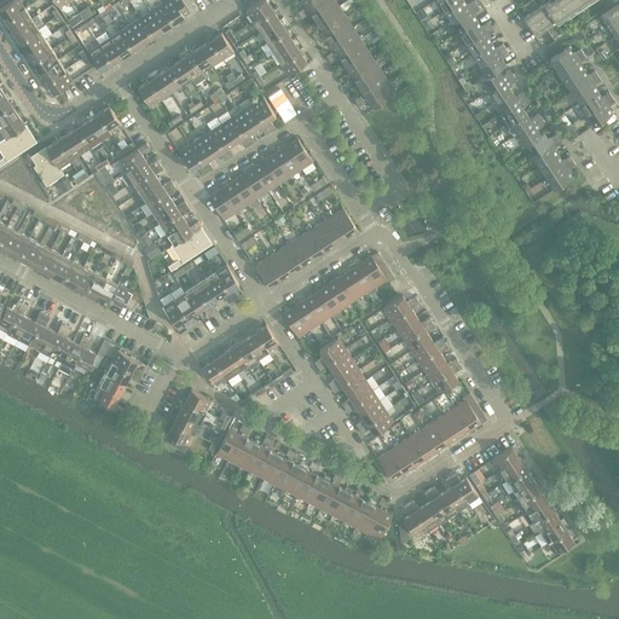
[(11,0),(0,7),(0,11),(6,21),(24,7),(19,0),(11,0)]
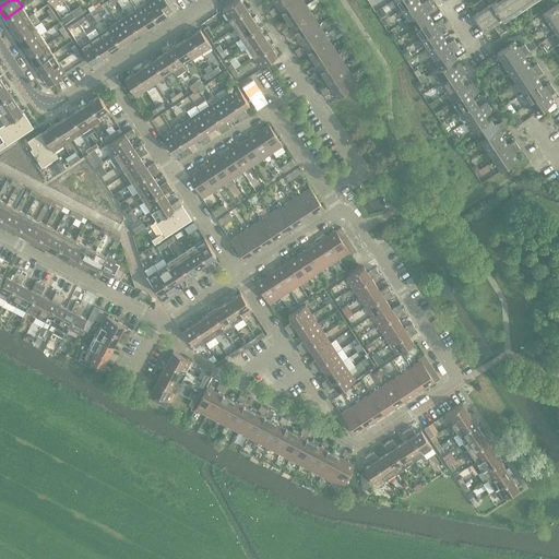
[(151,0),(145,3),(157,21),(167,14),(163,8),(168,4),(164,0),(151,0)]
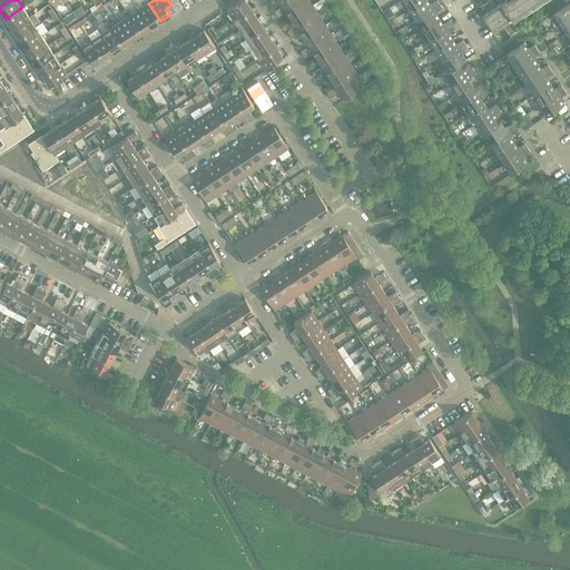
[(241,0),(227,10),(234,20),(251,8),(245,0),(241,0)]
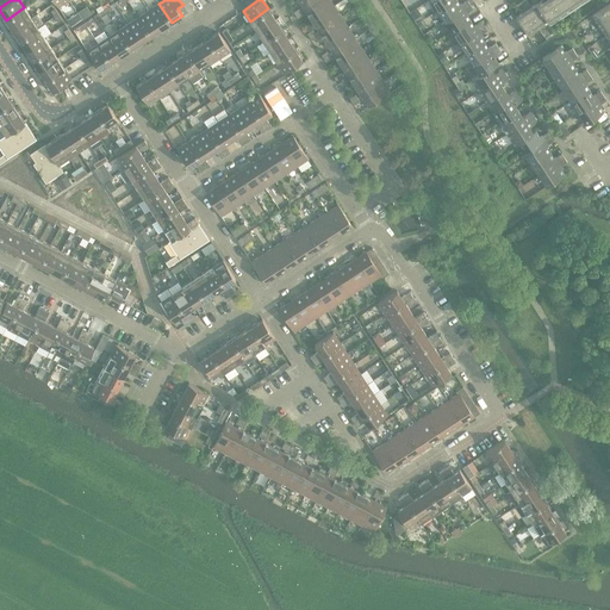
[(330,0),(318,0),(304,10),(311,20),(334,5),(330,0)]
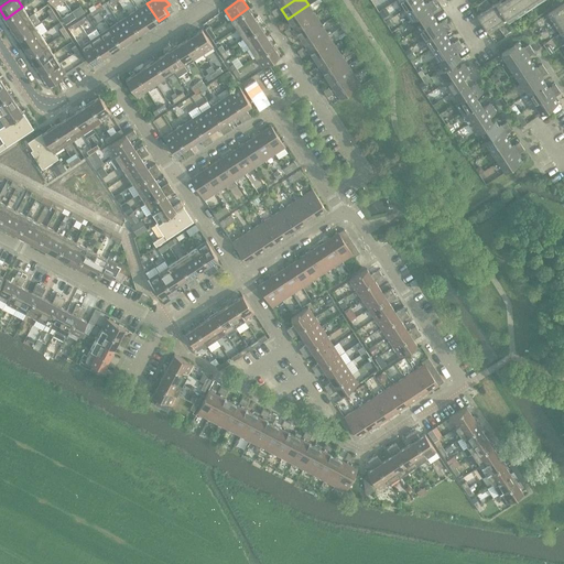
[(398,0),(404,10),(419,0),(398,0)]
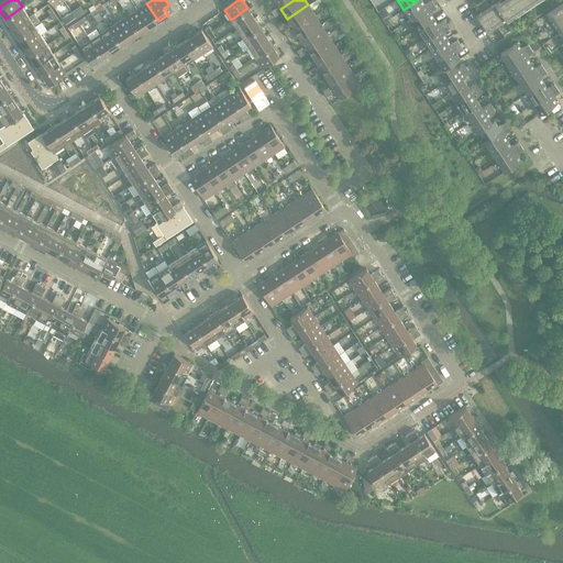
[(421,0),(418,0),(404,10),(410,20),(434,3),(431,0),(430,0),(426,3),(423,3),(421,0)]
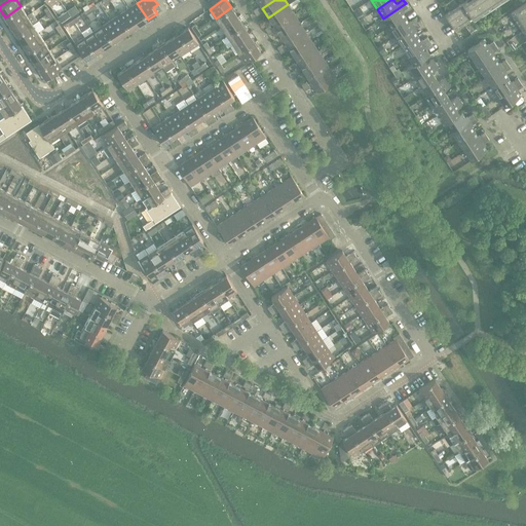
[(474,0),(466,0),(463,3),(473,19),(482,12),(481,10),(481,11),(474,0)]
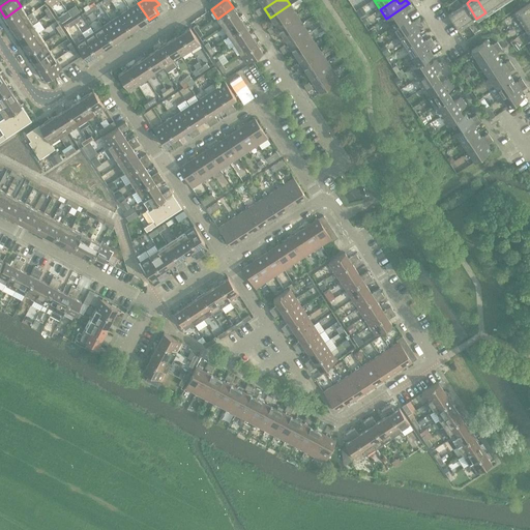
[(490,0),(477,0),(484,11),(484,10),(492,6),(494,10),(498,7),(495,4),(494,5),(490,0)]
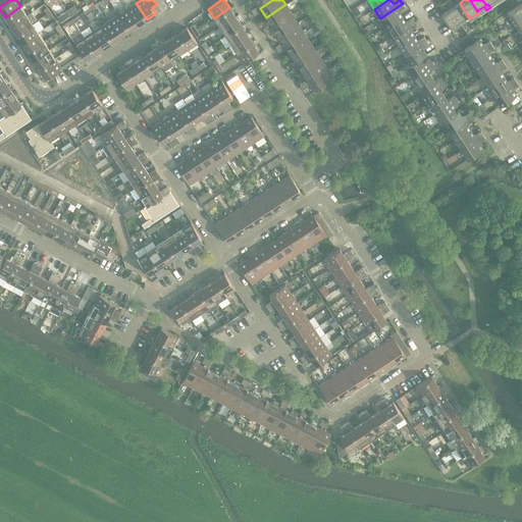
[(136,3),(127,9),(138,24),(147,19),(136,3)]
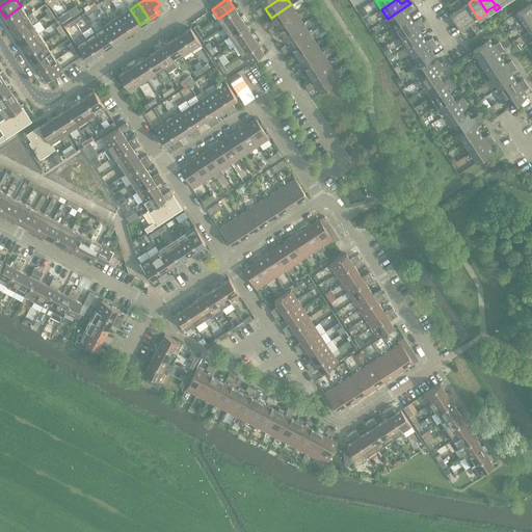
[(410,3),(388,19),(394,28),(409,18),(407,12),(407,10),(413,7),(410,3)]
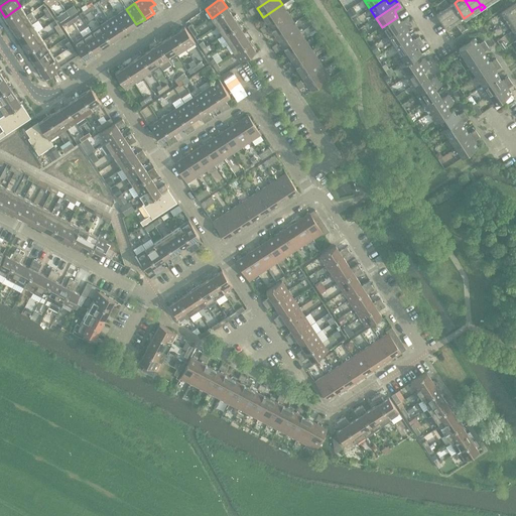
[(455,3),(445,8),(456,23),(464,18),(455,3)]
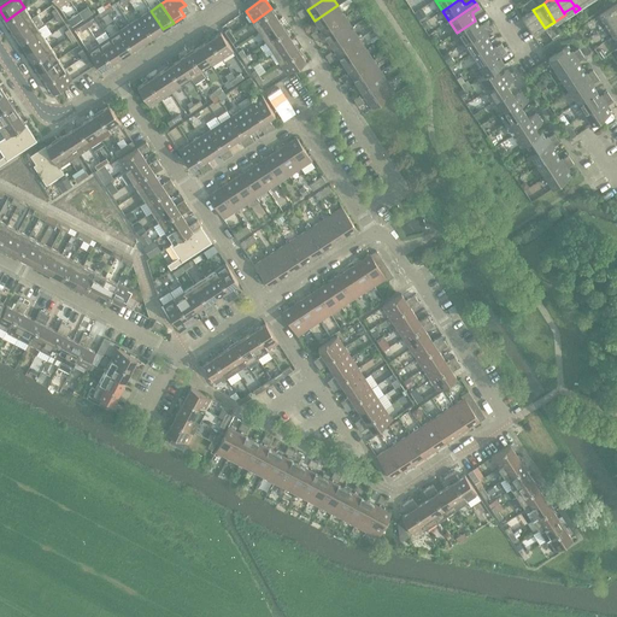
[(616,4),(600,16),(607,27),(616,19),(616,4)]
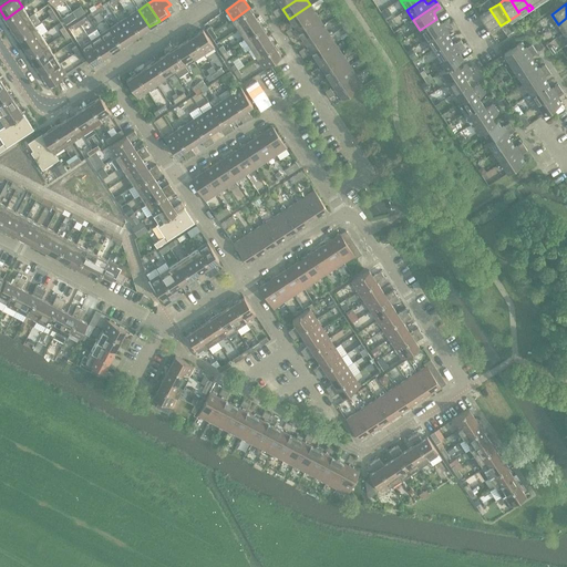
[(310,4),(289,19),(296,29),(317,14),(310,4)]
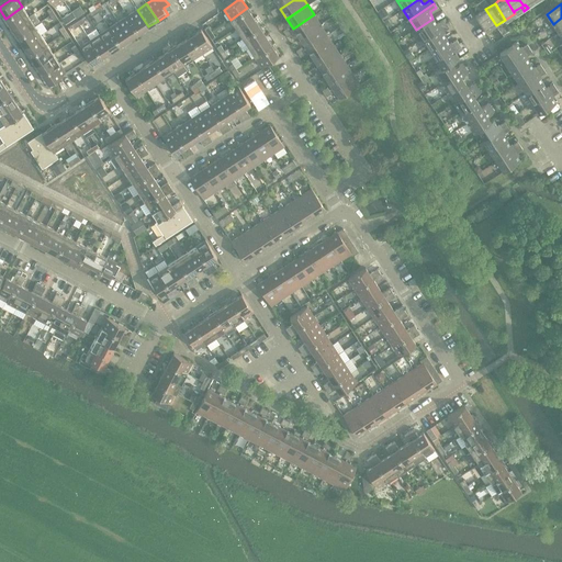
[(22,7),(6,19),(11,27),(29,17),(22,7)]
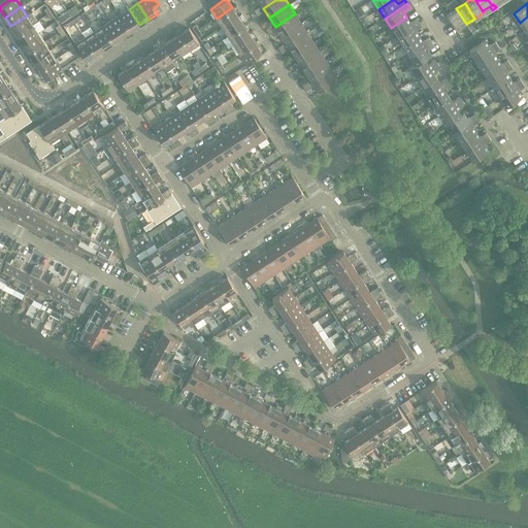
[(232,7),(217,19),(222,27),(238,17),(232,7)]
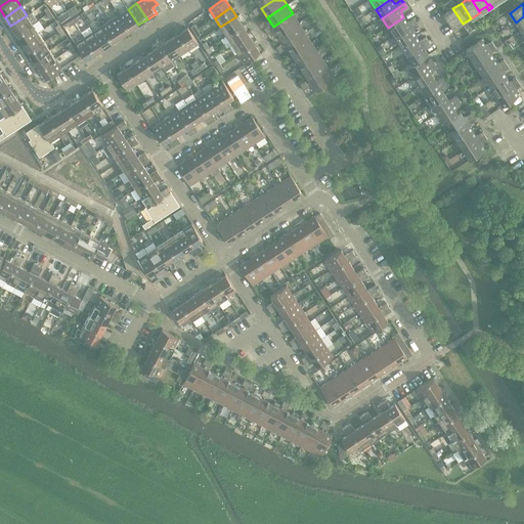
[(358,7),(353,11),(356,16),(362,13),(358,7)]
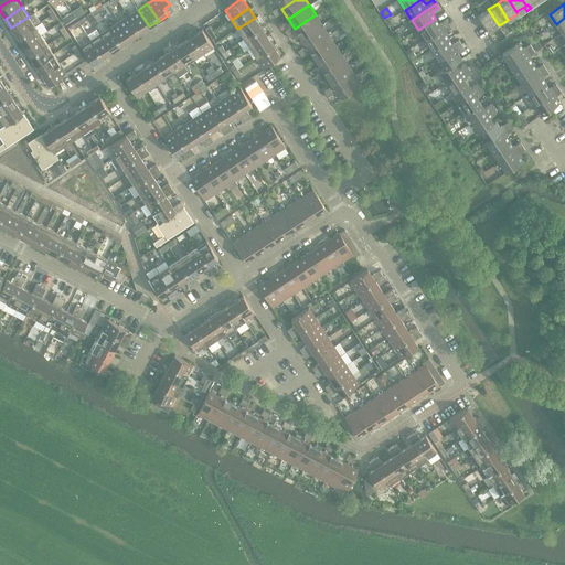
[(499,25),(488,9),(478,16),(489,32),(499,25)]
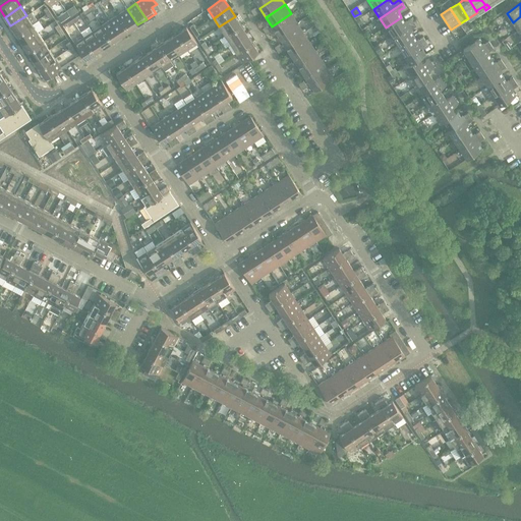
[(127,9),(118,14),(129,31),(137,24),(127,9)]
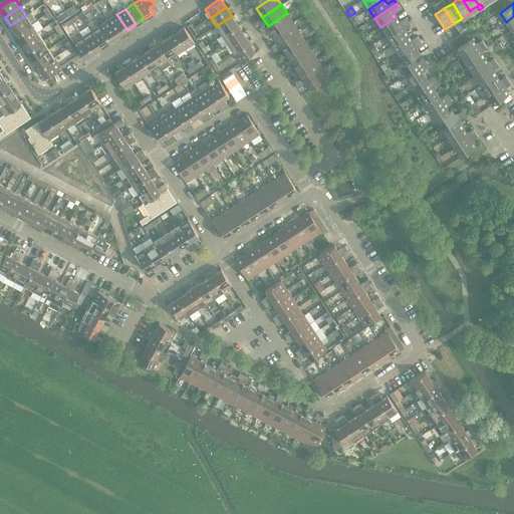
[(65,11),(56,17),(60,22),(68,17),(65,11)]
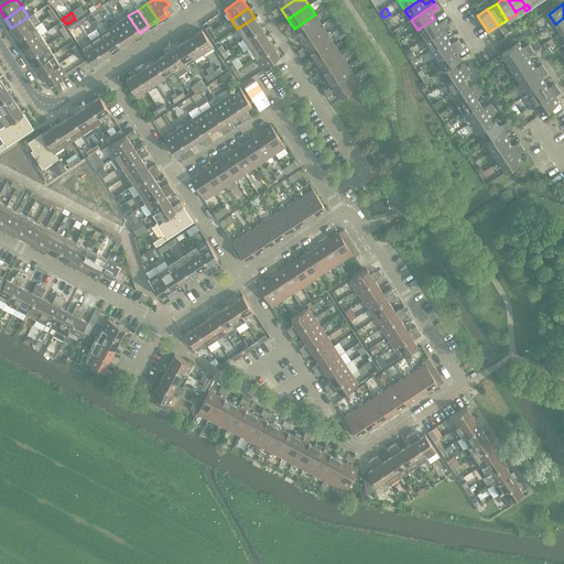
[(29,17),(11,28),(18,38),(35,25),(34,25),(40,21),(34,13),(29,17)]
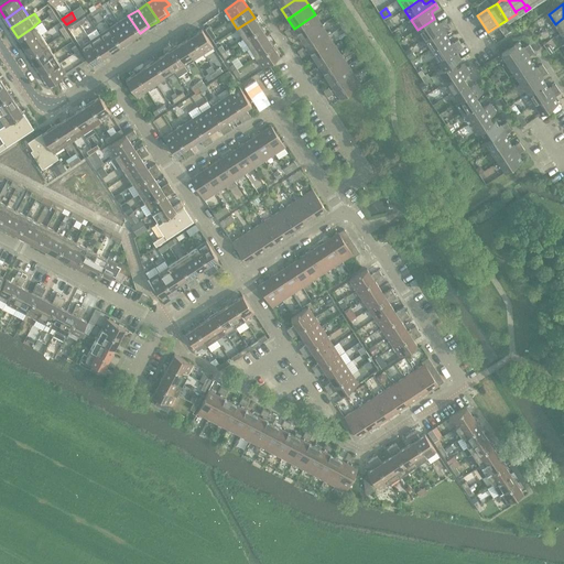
[(315,14),(294,29),(301,39),(322,24),(315,14)]
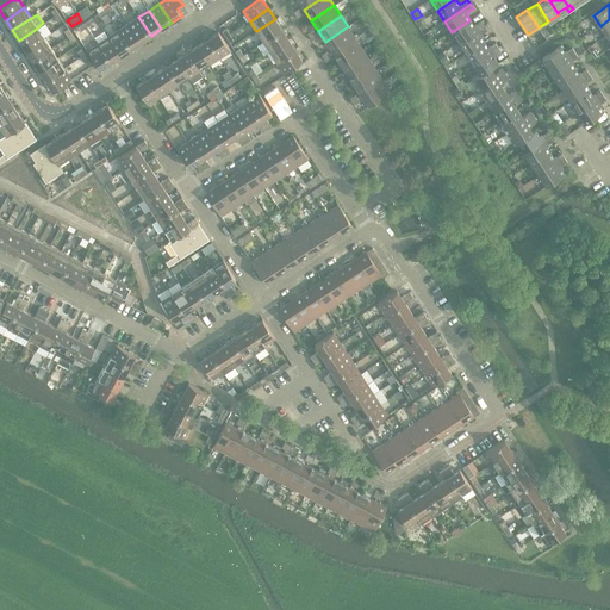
[(138,17),(129,24),(141,43),(151,36),(138,17)]
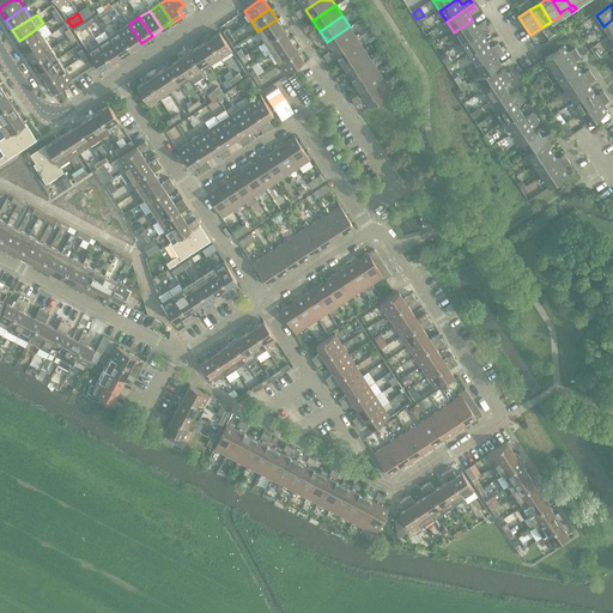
[(277,19),(258,31),(265,42),(284,30),(277,19)]
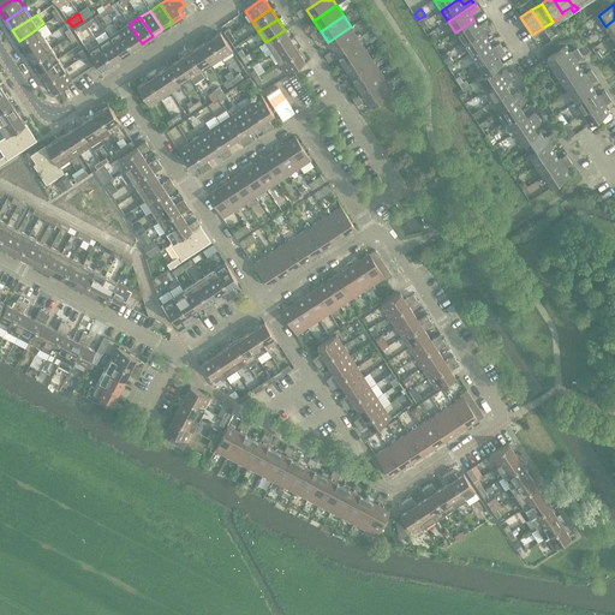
[(473,21),(455,33),(463,43),(489,25),(485,22),(479,25),(477,25),(473,21)]
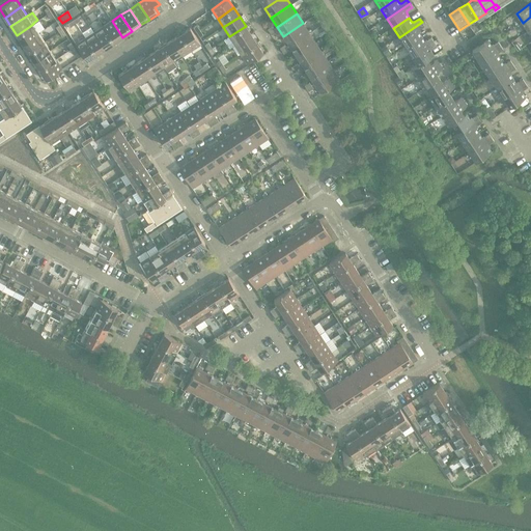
[(112,21),(103,27),(113,43),(122,37),(112,21)]
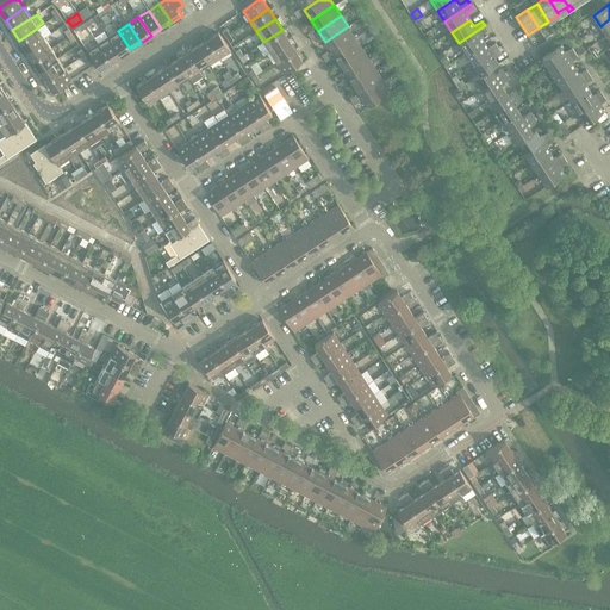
[(485,25),(459,43),(466,54),(484,42),(481,36),(481,33),(487,30),(485,25)]
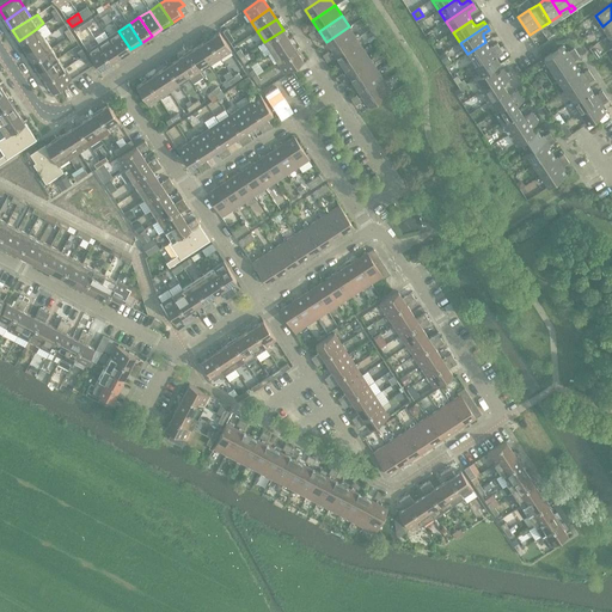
[(349,26),(326,42),(334,53),(356,38),(349,26)]
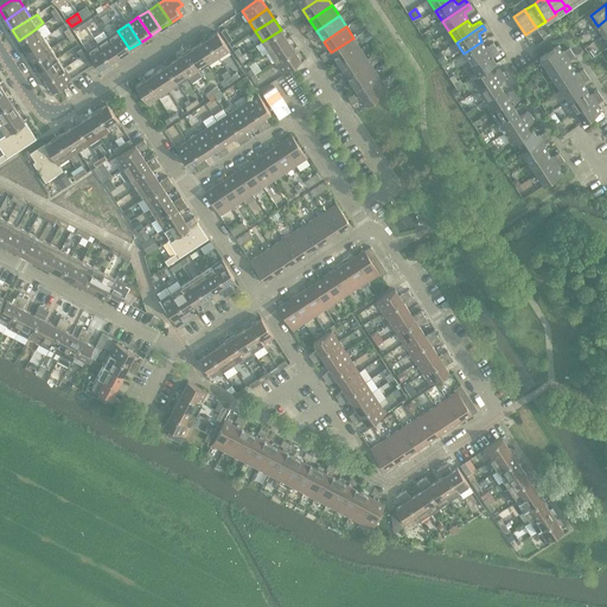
[(38,27),(19,40),(25,50),(44,38),(38,27)]
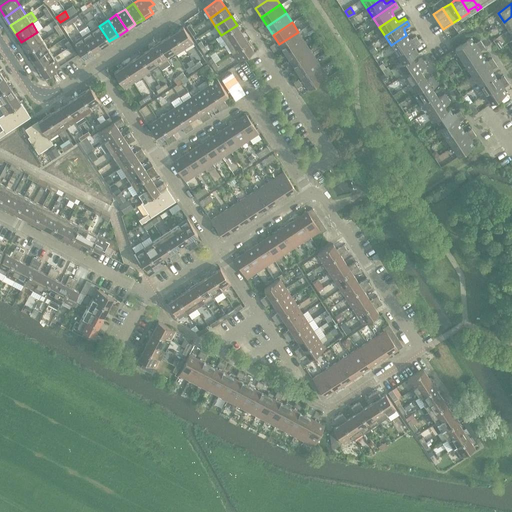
[(237,25),(221,35),(226,43),(242,33),(237,25)]
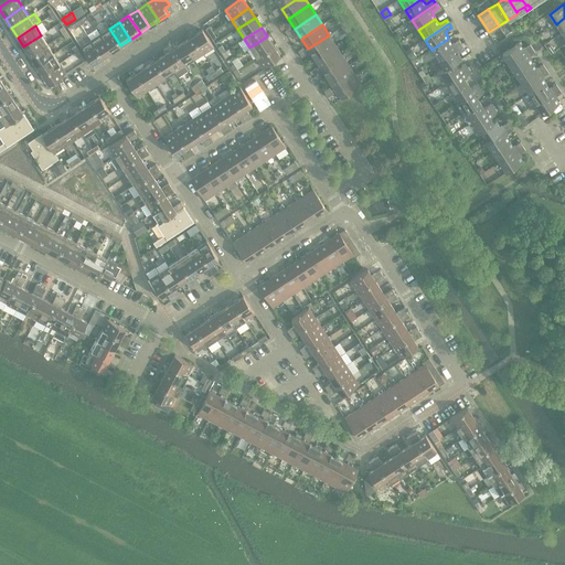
[(109,29),(100,34),(112,52),(120,45),(109,29)]
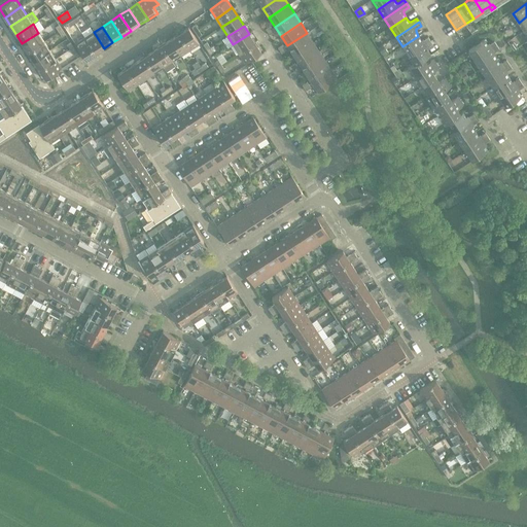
[(188,28),(179,34),(190,50),(200,44),(188,28)]
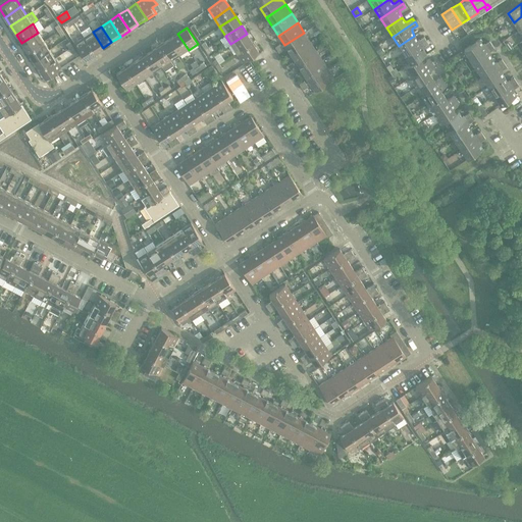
[(93,32),(84,38),(94,53),(103,48),(93,32)]
